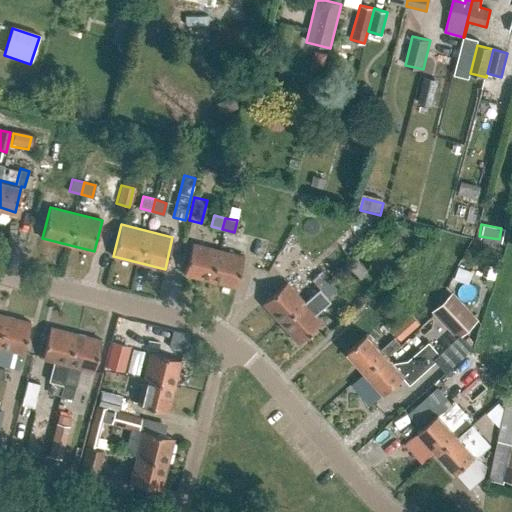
[(192,242),(184,273),(235,286),(243,255),(192,242)]
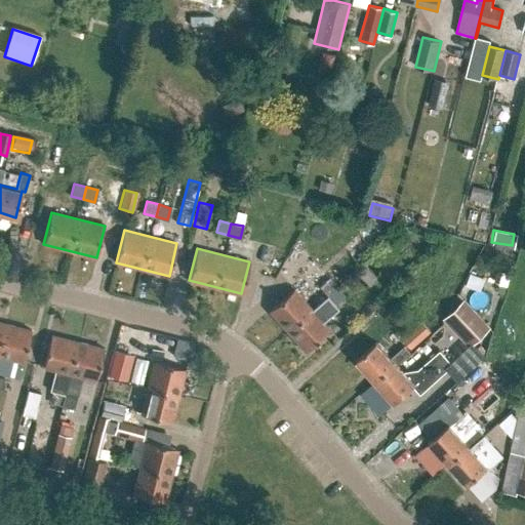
[(329,279),(320,287),(328,296),(337,288),(329,279)]
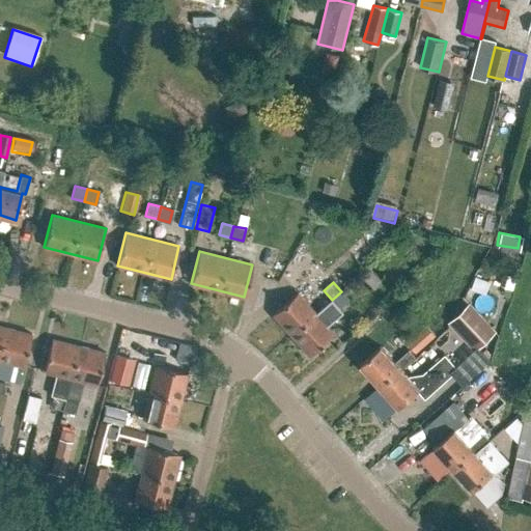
[(291,336),(316,313),(315,312),(297,291),(272,313),(291,336)]
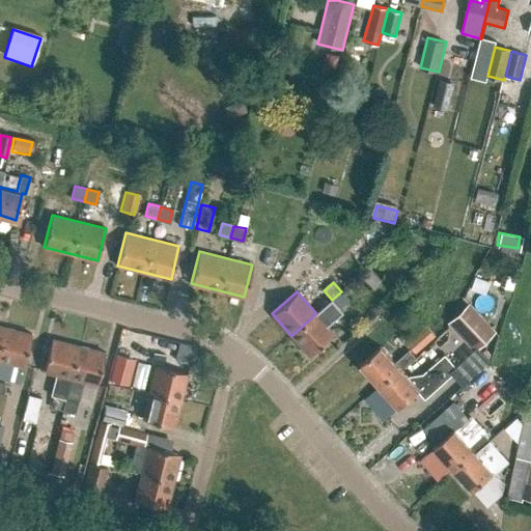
[(341,291),(332,300),(338,308),(348,300),(341,291)]
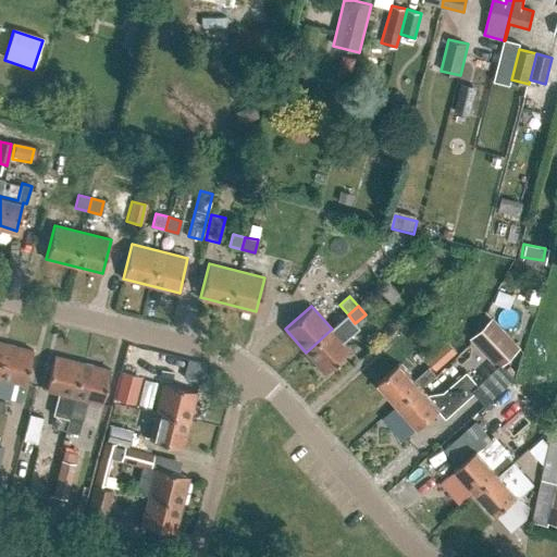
[(332,329),(306,353),(323,372),(349,349),(343,342),(359,326),(355,323),(348,314),(332,329)]
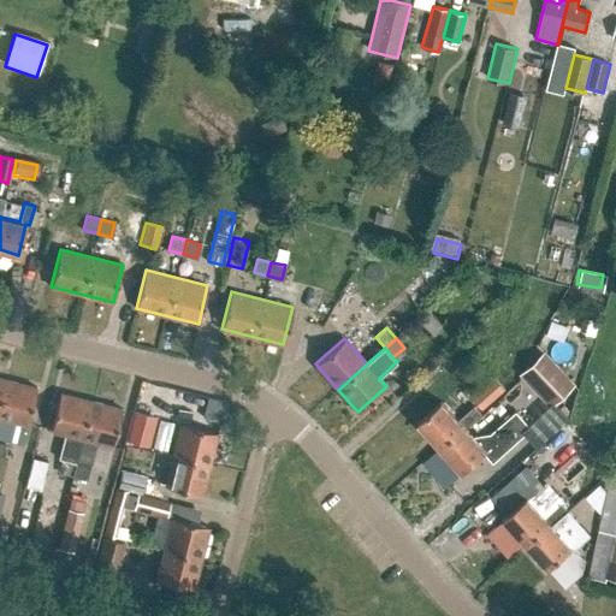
[(554,408),(578,386),(546,354),(522,375),(554,408)]
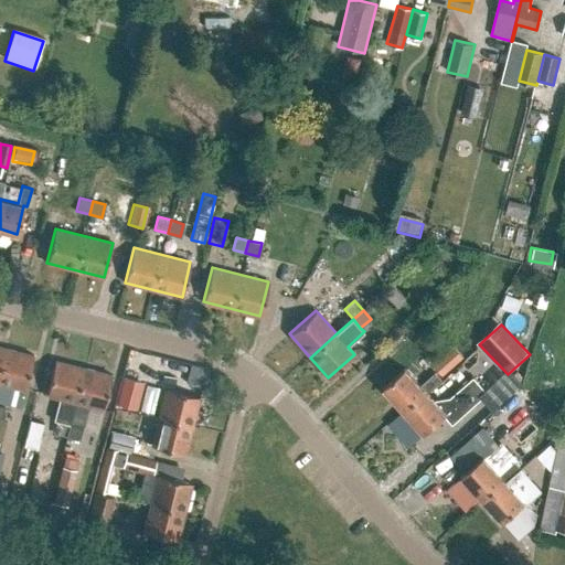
[(6,348),(0,368),(0,383),(25,390),(33,355),(6,348)]
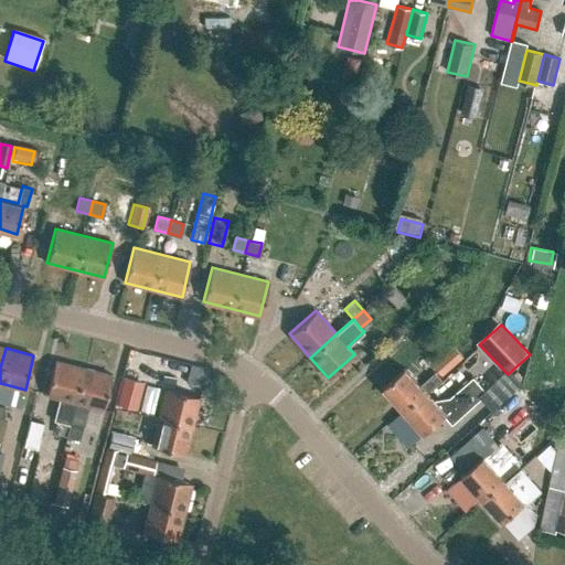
[(83,368),(55,360),(46,395),(59,397),(53,419),(56,420),(53,433),(66,436),(83,368)]
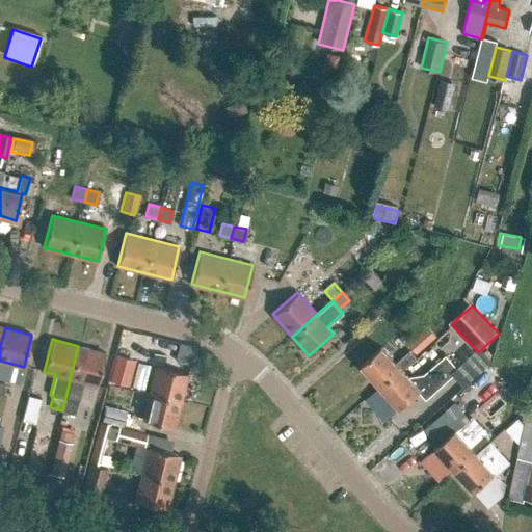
[(105,352),(78,346),(62,410),(75,414),(82,381),(97,386),(105,352)]
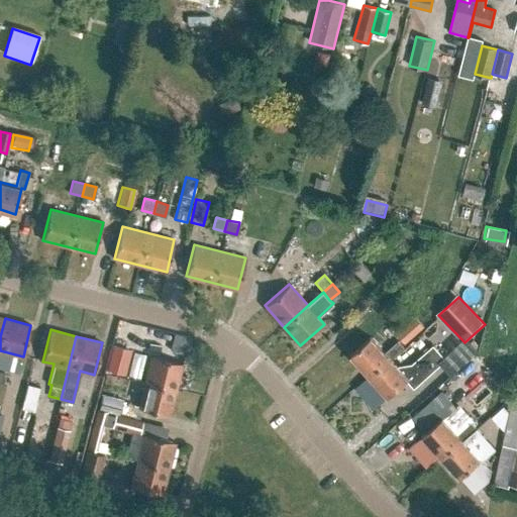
[(371,336),(351,354),(370,375),(390,357),(391,358),(405,346),(399,340),(385,352),(371,336)]
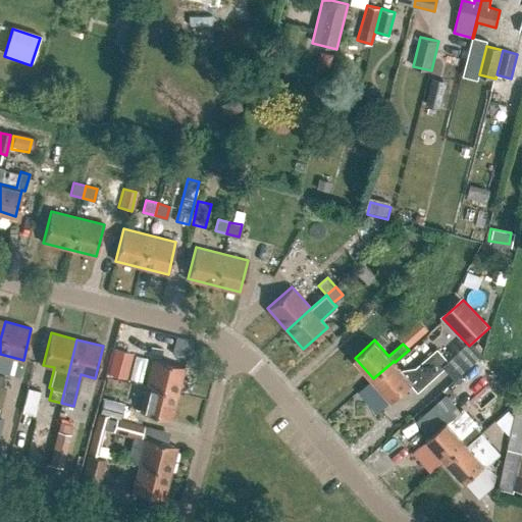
[(403,372),(395,362),(394,361),(373,378),(393,400),(412,383),(419,392),(451,363),(437,349),(414,369),(403,372)]
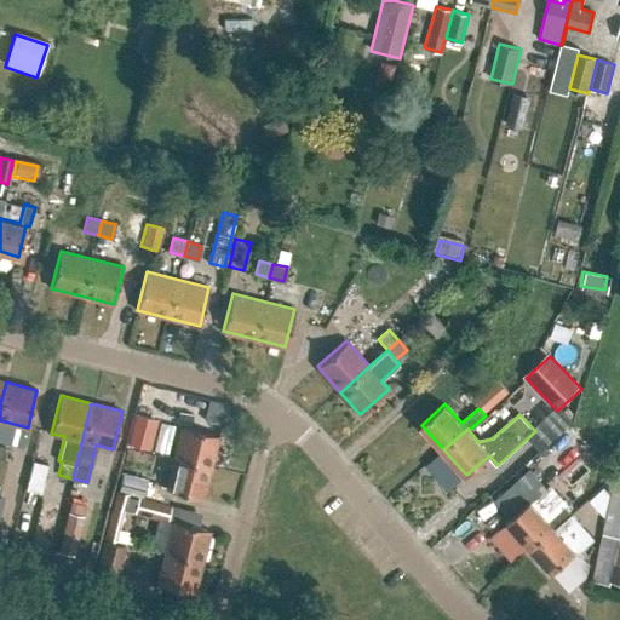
[(148,452),(155,423),(133,417),(126,446),(148,452)]
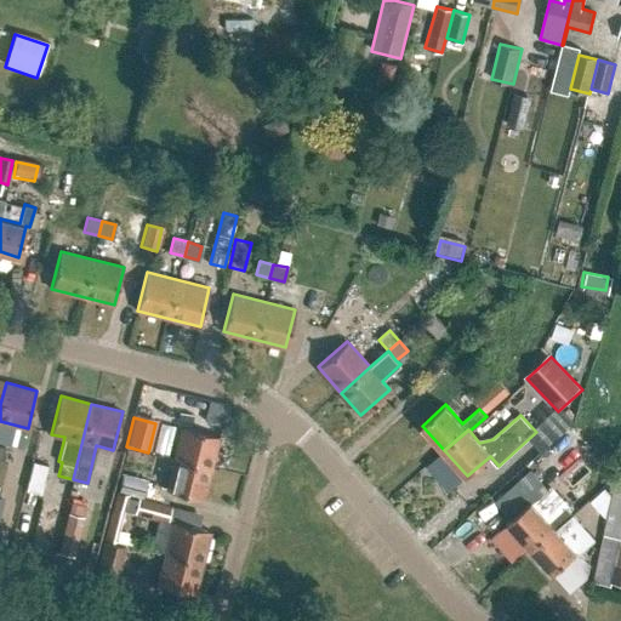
[(181,427),(174,457),(211,467),(218,436),(181,427)]
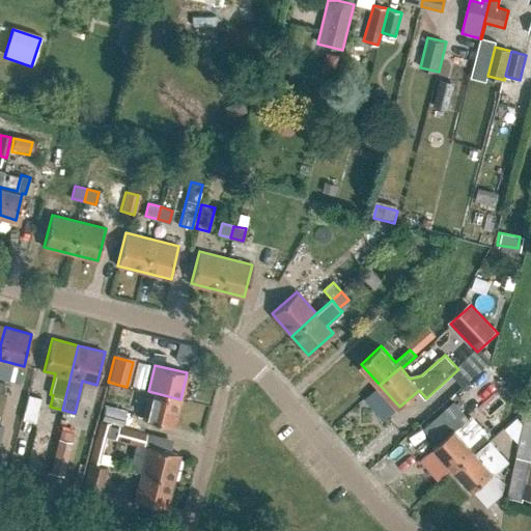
[(148,391),(141,418),(174,426),(180,399),(148,391)]
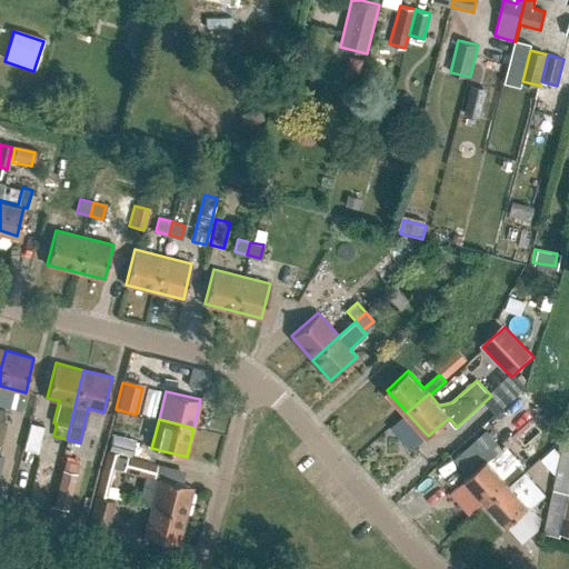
[(37,455),(43,428),(30,425),(23,451),(37,455)]
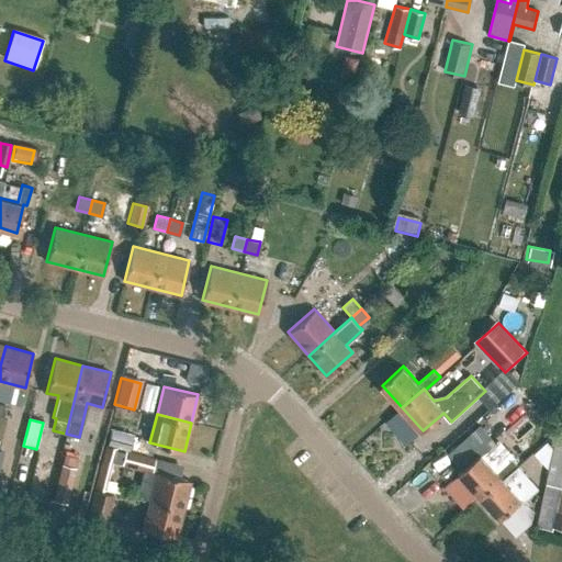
[(471,451),(490,442),(481,425),(462,434),(471,451)]
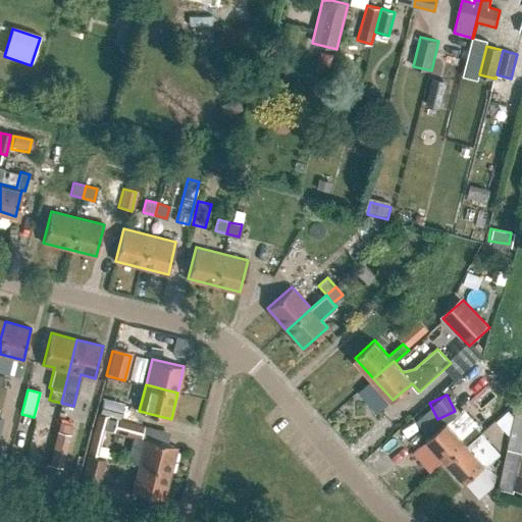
[(123,403),(102,398),(98,413),(119,419),(123,403)]
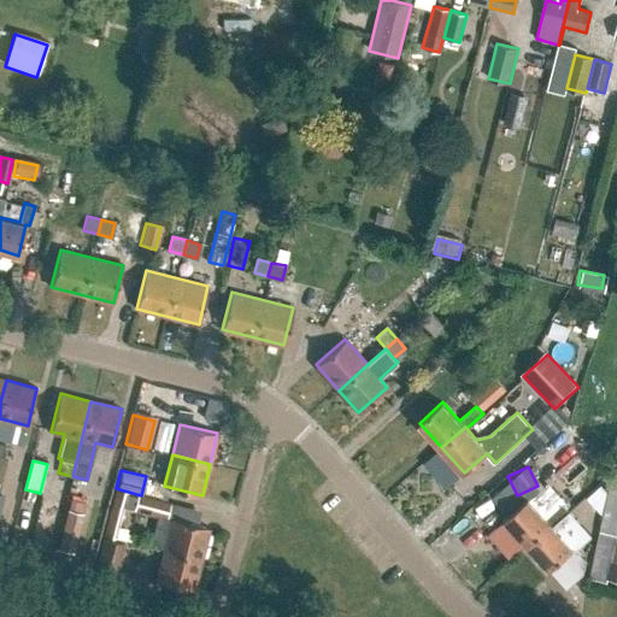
[(124,539),(127,528),(119,526),(125,500),(135,503),(133,510),(166,518),(170,503),(141,495),(116,488),(104,534),(124,539)]
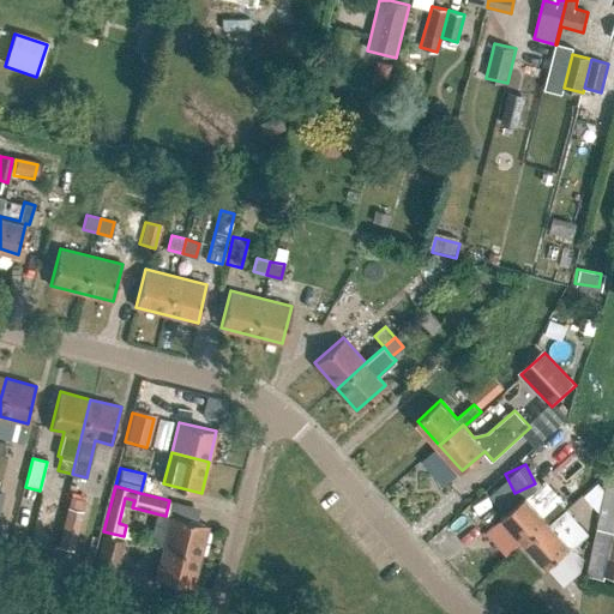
[(543,516),(525,495),(503,517),(525,542),(548,522),(551,523),(566,509),(559,500),(543,516)]
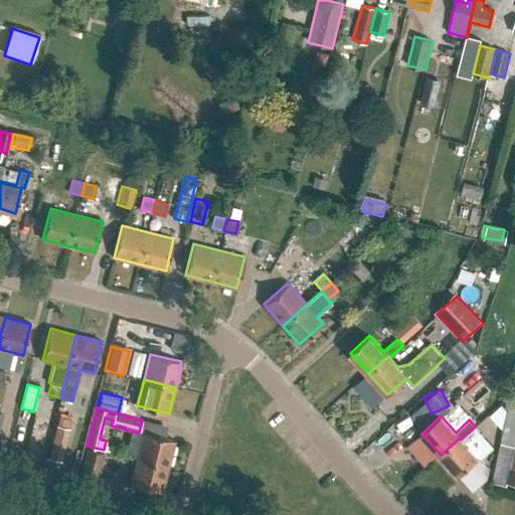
[(71,420),(58,416),(48,458),(61,461),(71,420)]
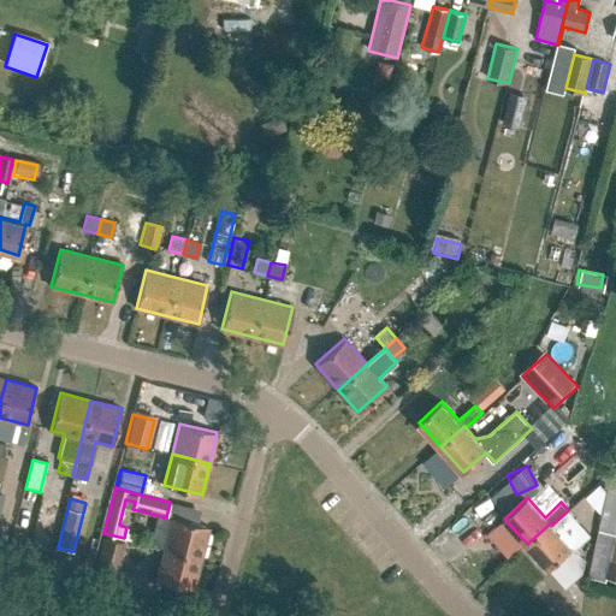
[(164,548),(201,557),(208,526),(171,516),(164,548)]
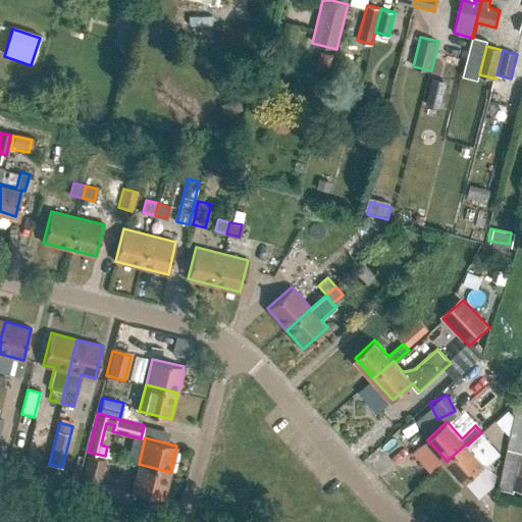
[(480,459),(468,445),(466,444),(447,461),(465,481),(466,481),(480,497),(493,484),(496,474),(487,464),(500,453),(493,447),(480,459)]
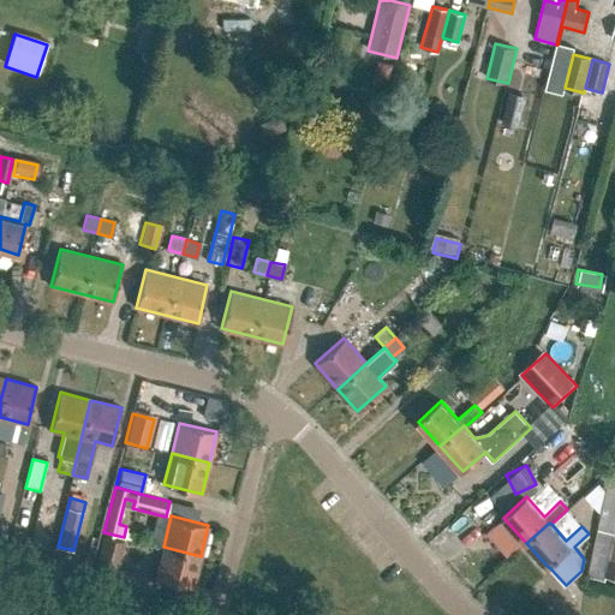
[(125,542),(102,536),(94,569),(117,575),(125,542)]
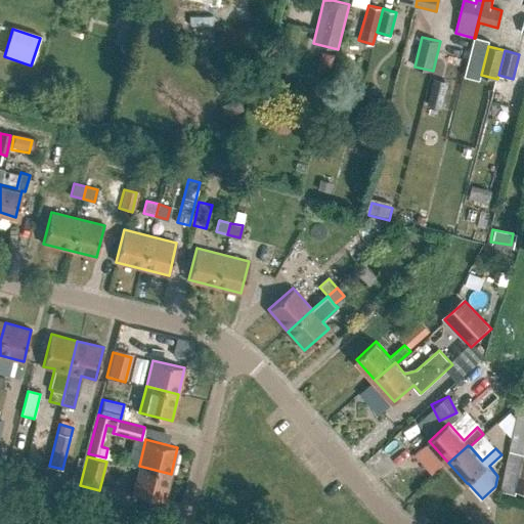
[(523,493),(523,457),(515,491),(523,493)]
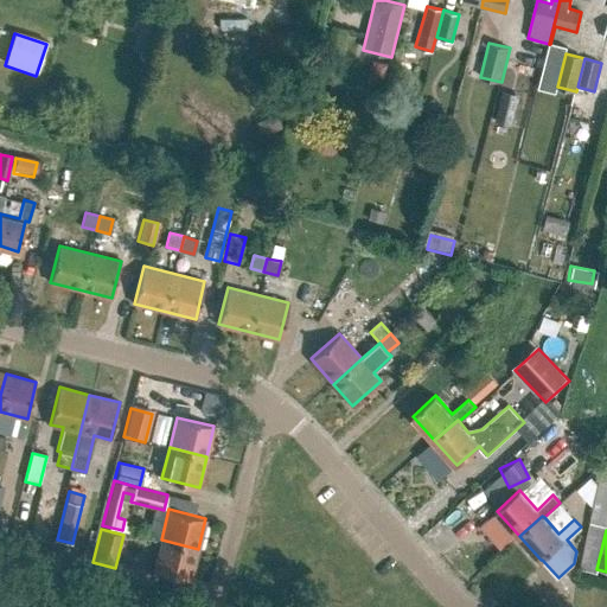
[(161,540),(153,570),(190,580),(198,549),(161,540)]
